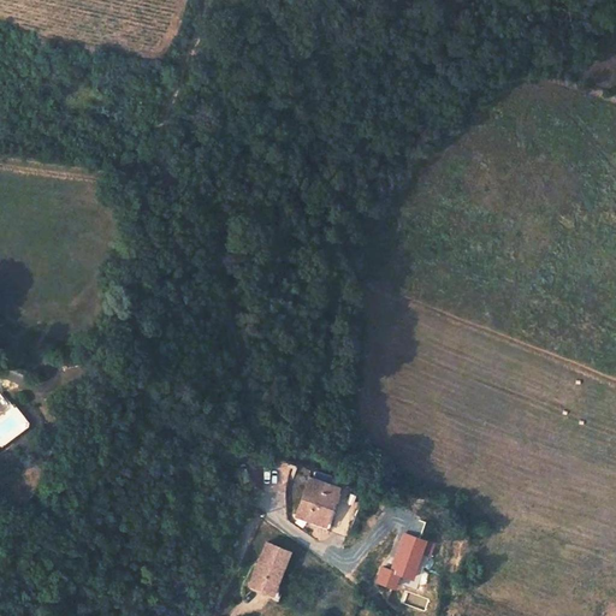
[(45,41),(35,37),(31,45),(41,48),(45,41)]
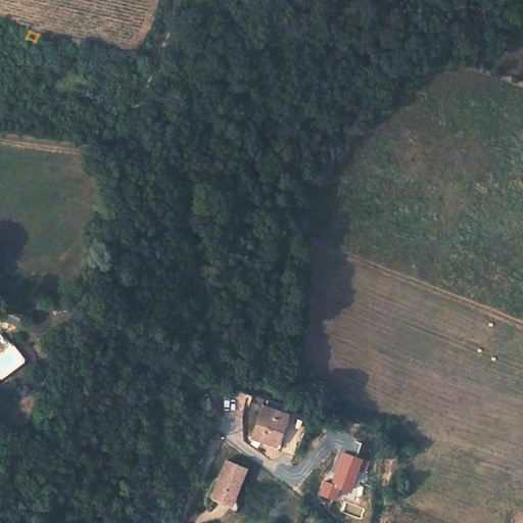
[(45,38),(38,35),(35,41),(42,44),(45,38)]
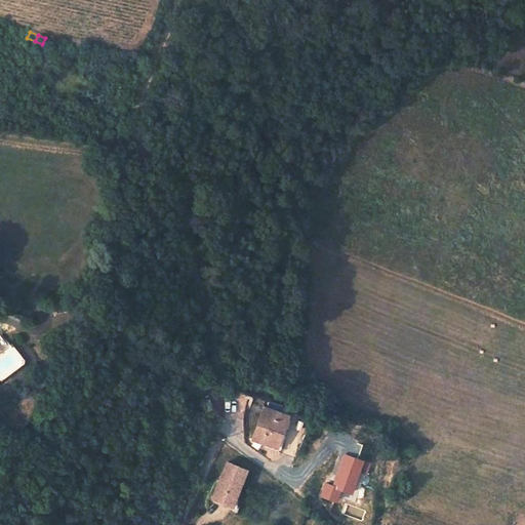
[(263,406),(252,438),(277,447),(287,414),(263,406)]
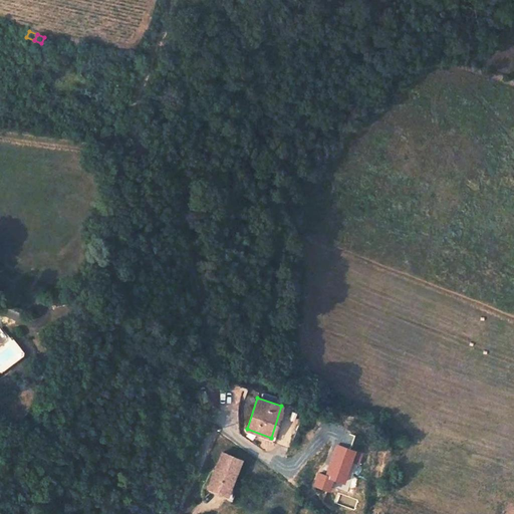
[(242,461),(223,454),(208,489),(210,489),(227,496),(231,488),(242,461)]
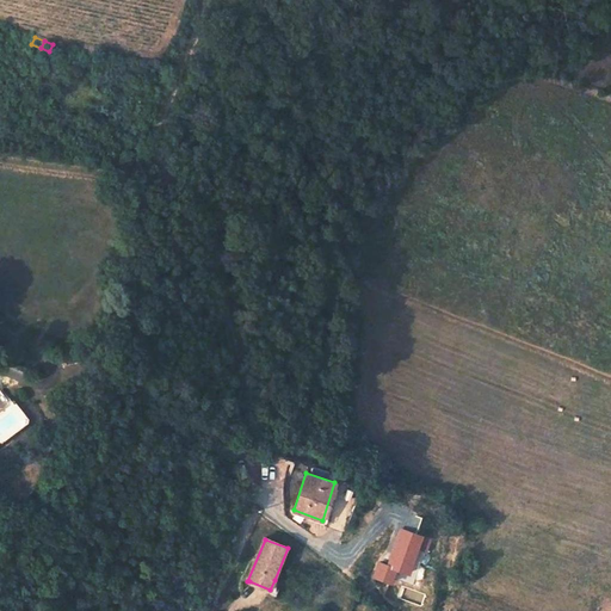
[(270,590),(250,581),(248,585),(276,597),(282,582),(275,580),(270,590)]
